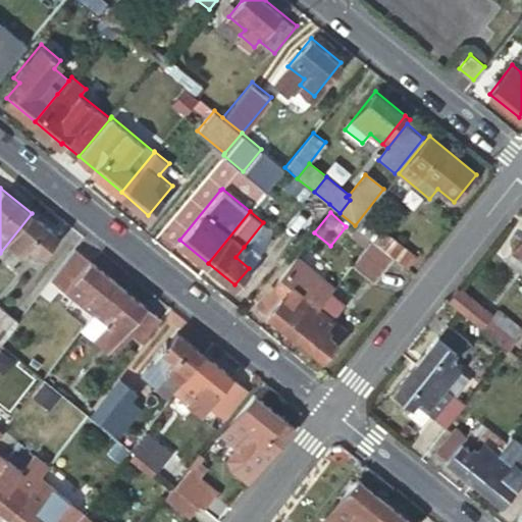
[(59,236),(32,213),(0,253),(0,255),(13,265),(25,250),(38,261),(59,236)]
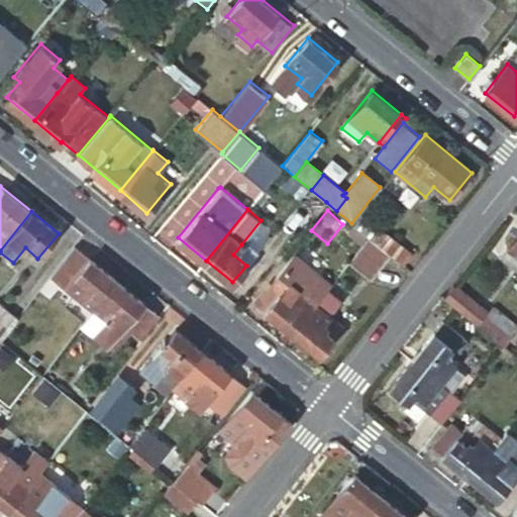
[(360,214),(352,224),(369,237),(374,241),(382,231),(360,214)]
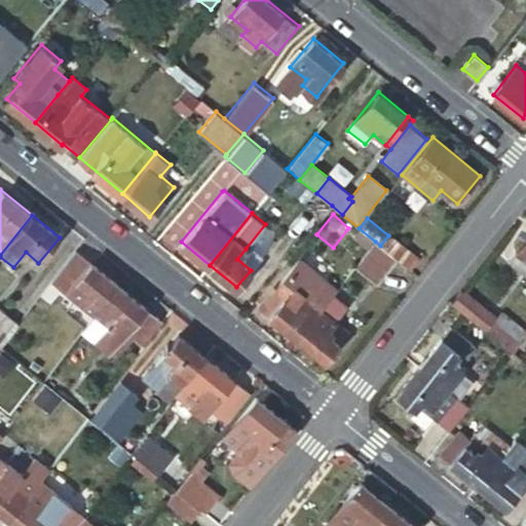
[(399,261),(391,255),(380,246),(375,241),(354,266),(378,286),(399,261)]
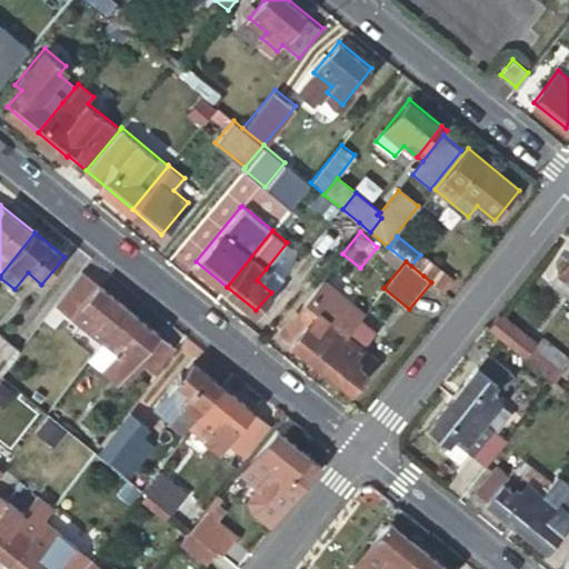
[(568,261),(551,283),(568,298),(568,261)]
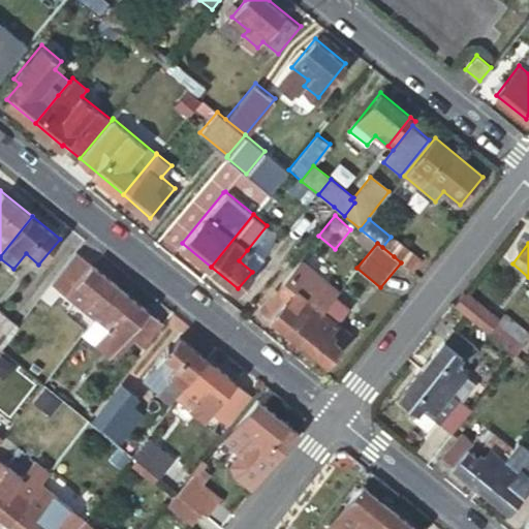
[(401,262),(413,273),(424,260),(403,244),(394,256),(401,262)]
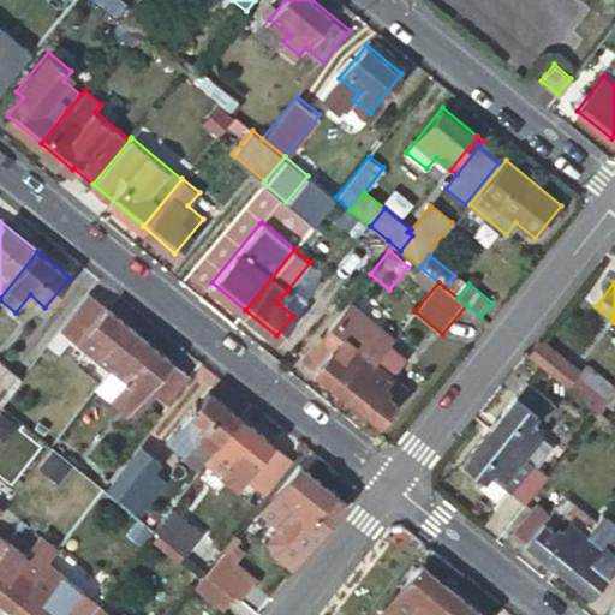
[(303,303),(287,291),(278,303),(293,316),(303,303)]
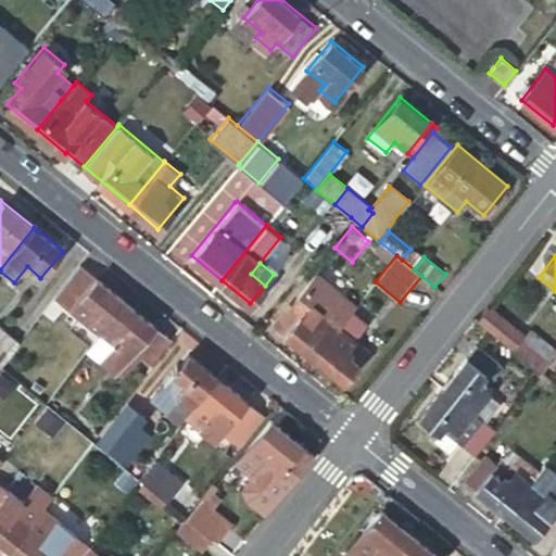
[(101,333),(127,303),(98,279),(80,266),(57,297),(87,321),(101,333)]
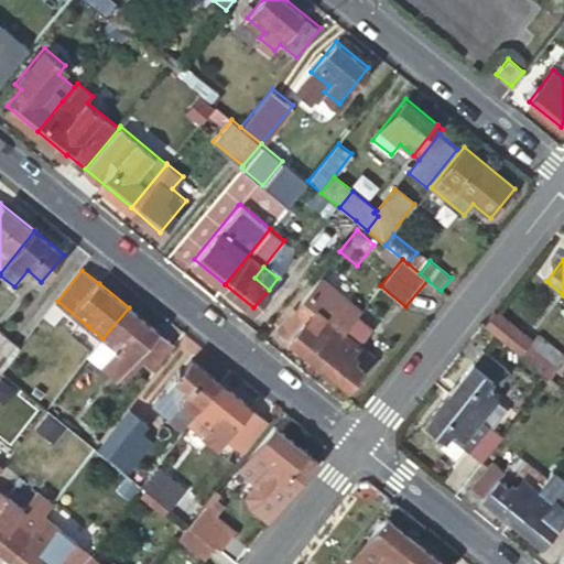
[(279,327),(318,360),(345,328),(356,315),(359,311),(322,279),(296,310),(294,308),(279,327)]
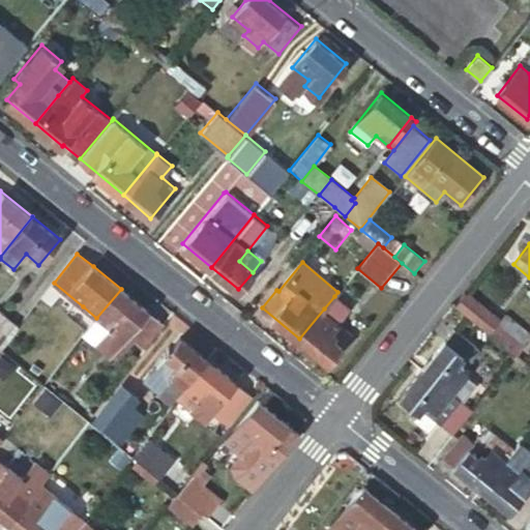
[(162,322),(121,289),(96,318),(84,334),(112,357),(129,336),(142,346),(162,322)]
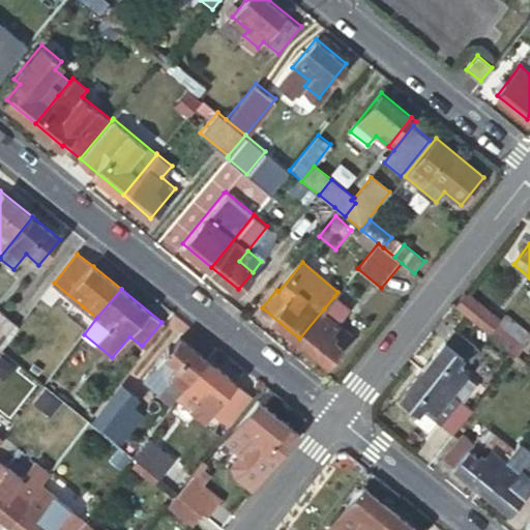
[(464,293),(454,305),(517,355),(525,345),(496,322),(497,320),(464,293)]
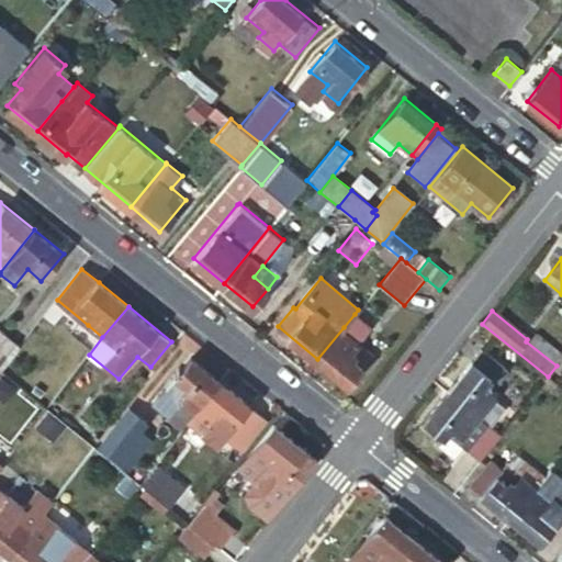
[(344,327),(317,359),(347,383),(373,352),(358,340),(370,326),(357,315),(346,329),(344,327)]
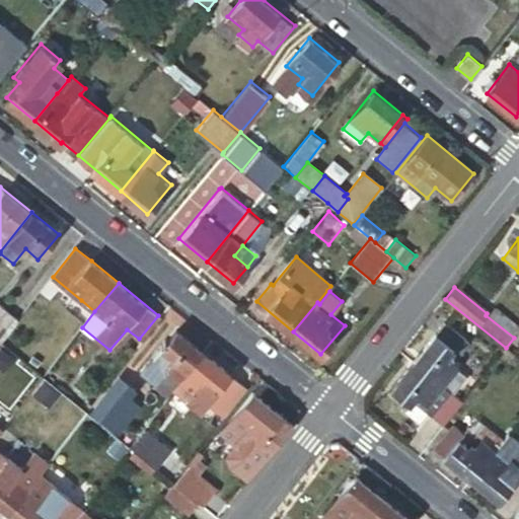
[(0,341),(2,343),(19,320),(0,304),(0,341)]
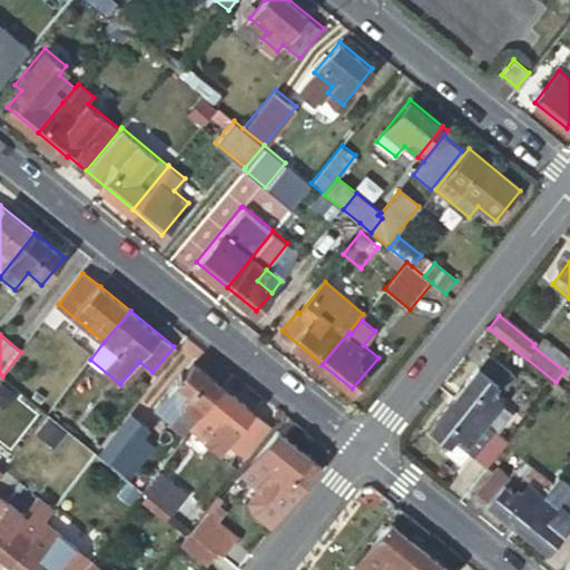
[(533,346),(564,371),(569,363),(569,360),(540,337),(534,344),(533,346)]
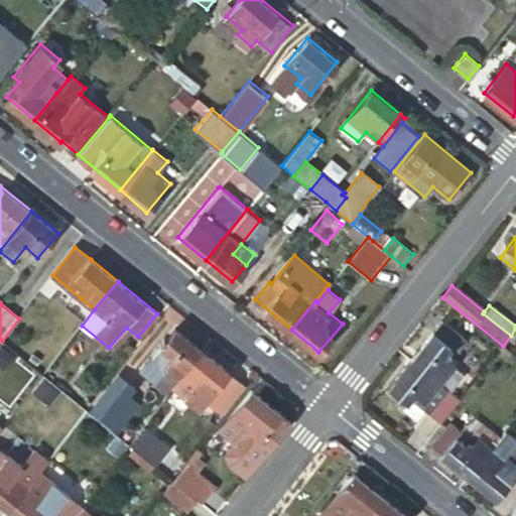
[(443,320),(412,360),(441,383),(458,364),(453,360),(468,340),(443,320)]
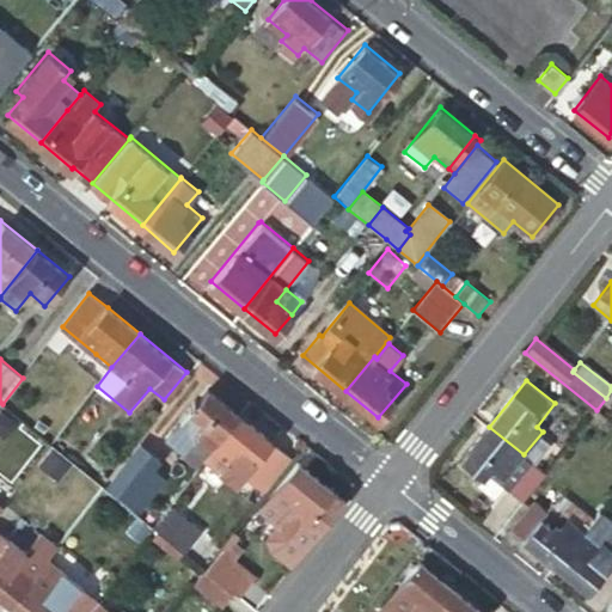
[(207,460),(242,416),(209,390),(181,424),(197,438),(183,456),(200,469),(207,460)]
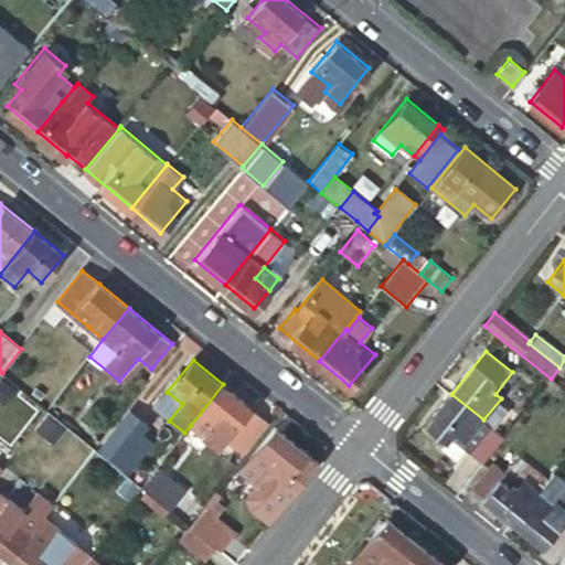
[(564,360),(560,368),(551,379),(562,388),(564,383),(564,360)]
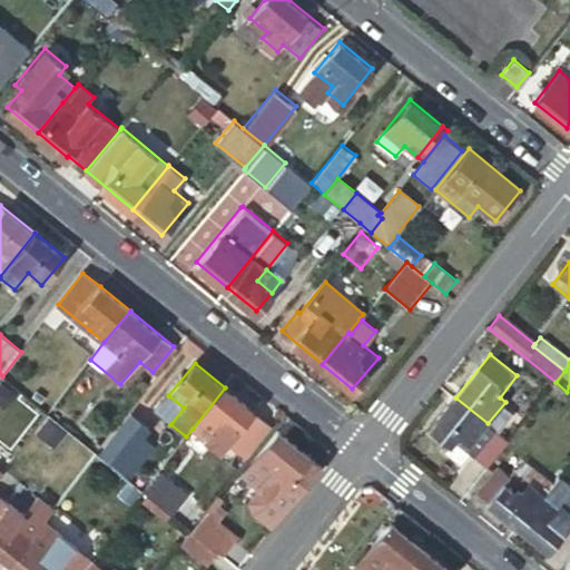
[(254,411),(225,387),(193,429),(220,452),(228,443),(247,420),(254,411)]
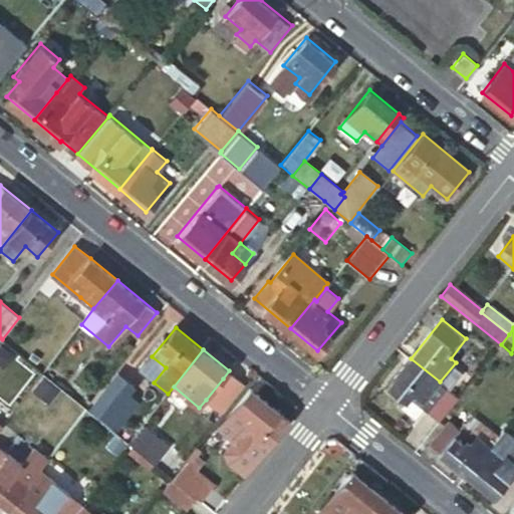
[(424,409),(440,422),(459,398),(440,381),(411,358),(388,386),(406,401),(409,397),(410,398),(424,409)]
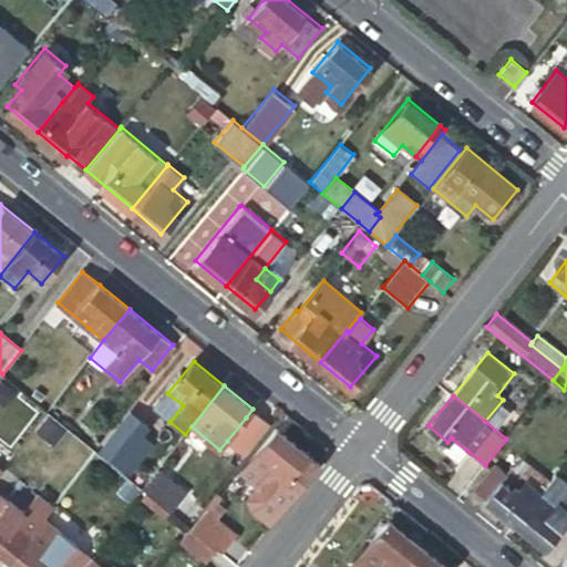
[(258,426),(246,418),(227,441),(238,451),(258,426)]
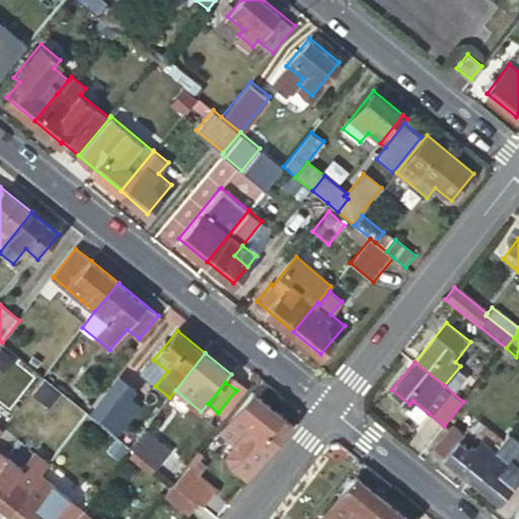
[(294,425),(253,393),(222,434),(238,447),(230,458),(232,466),(249,480),(294,425)]
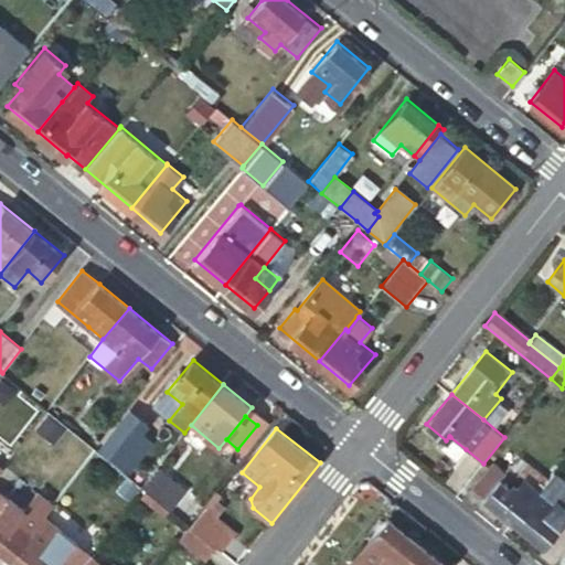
[(450,437),(441,448),(457,460),(466,449),(450,437)]
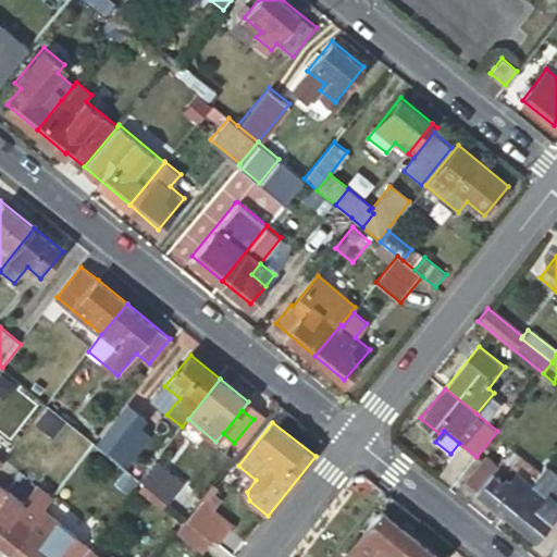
[(468,482),(479,491),(499,465),(489,457),(468,482)]
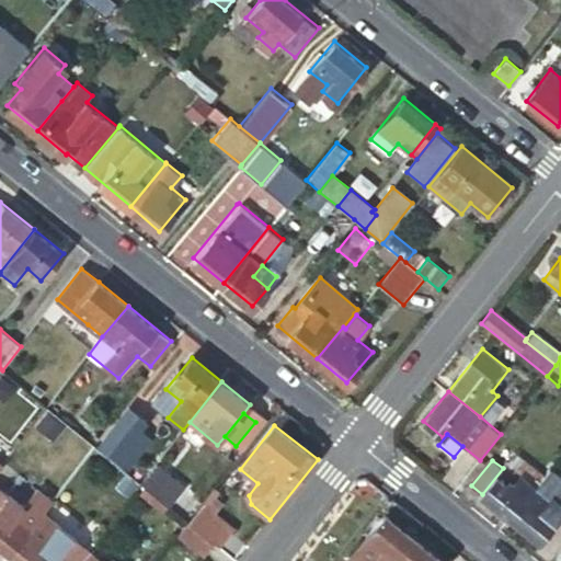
[(482,494),(511,517),(545,477),(525,460),(517,470),(507,462),(503,468),(482,494)]
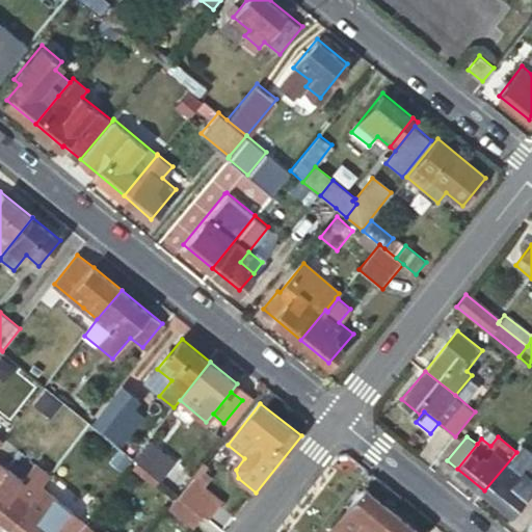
[(150,441),(137,458),(163,479),(178,462),(150,441)]
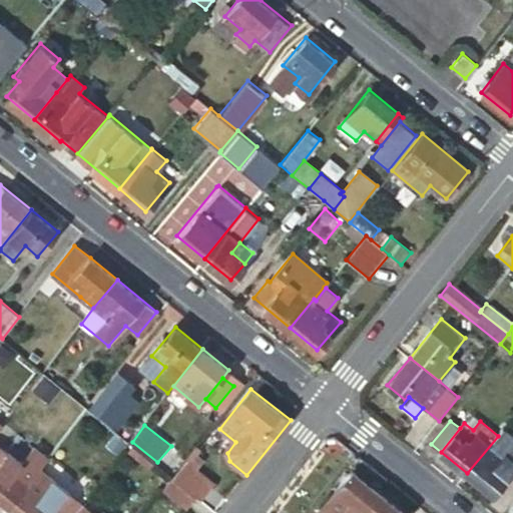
[(498,436),(467,473),(495,495),(512,472),(512,436),(503,429),(498,436)]
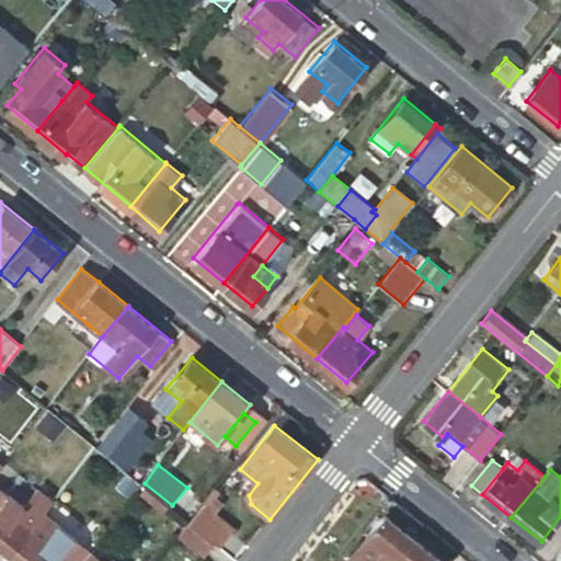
[(44,512),(45,510),(30,497),(20,510),(11,522),(0,512),(0,544),(11,552),(44,512)]
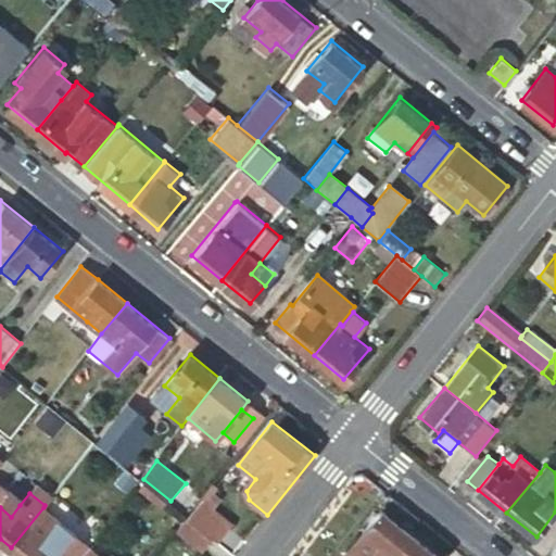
[(0,507),(11,517),(20,505),(5,493),(0,500),(0,507)]
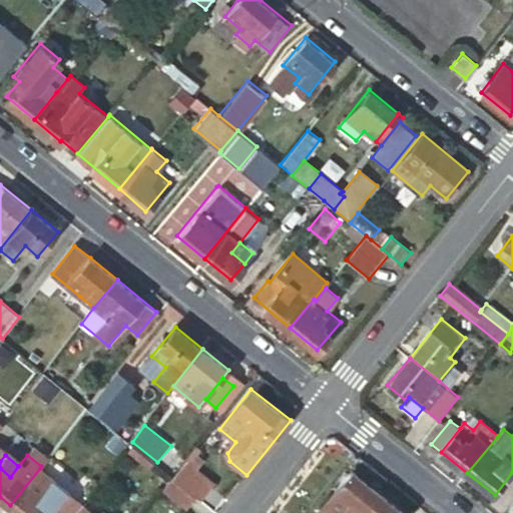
[(187,461),(171,476),(196,497),(201,501),(214,484),(187,461)]
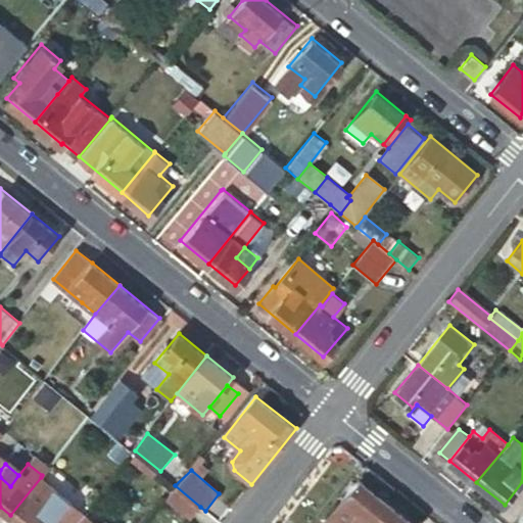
[(76,522),(85,512),(41,477),(10,515),(19,522),(76,522)]
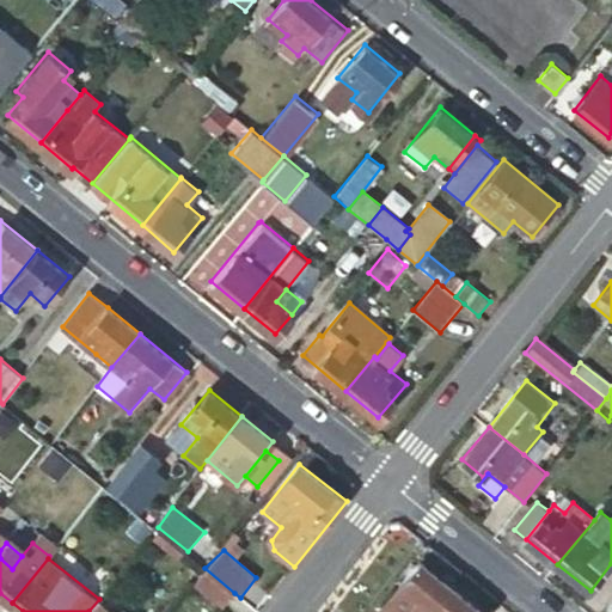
[(384,611),(432,611),(453,586),(422,560),(381,610),(384,611)]
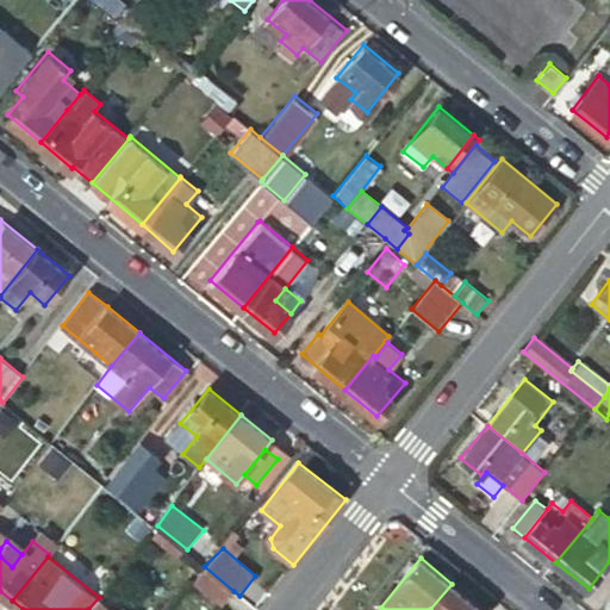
[(234,591),(204,566),(192,582),(222,605),(234,591)]
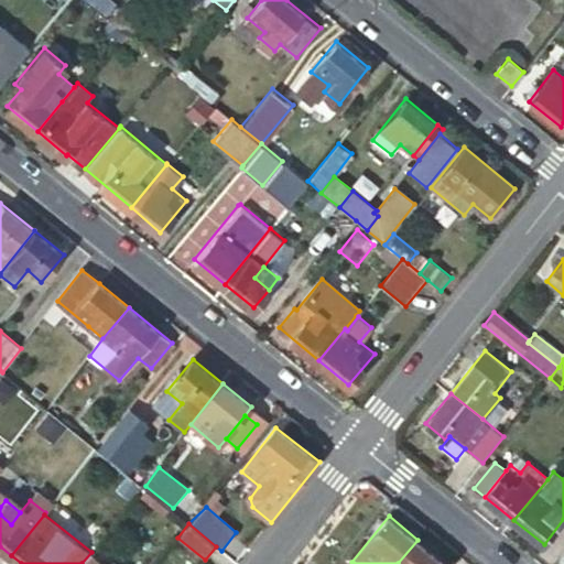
[(446,563),(418,540),(398,563),(446,563)]
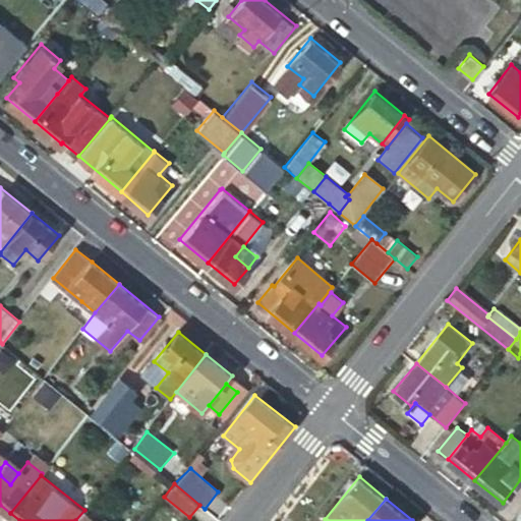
[(99,520),(84,510),(75,520),(99,520)]
